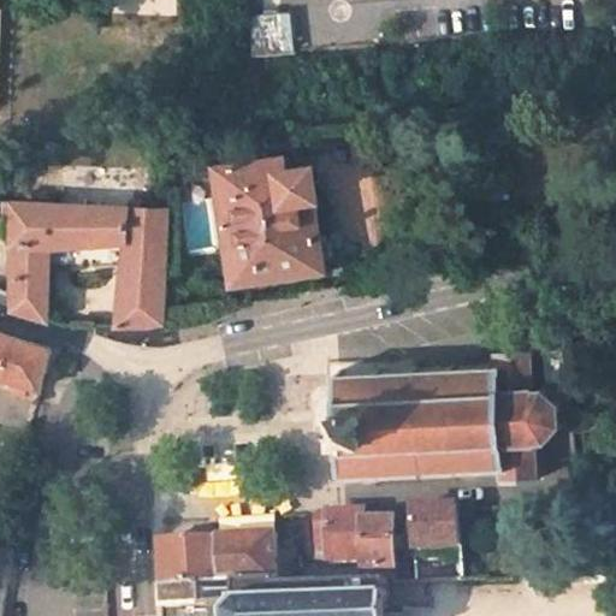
[(278,13),(252,16),(254,57),(295,54),(292,13),(278,13)]
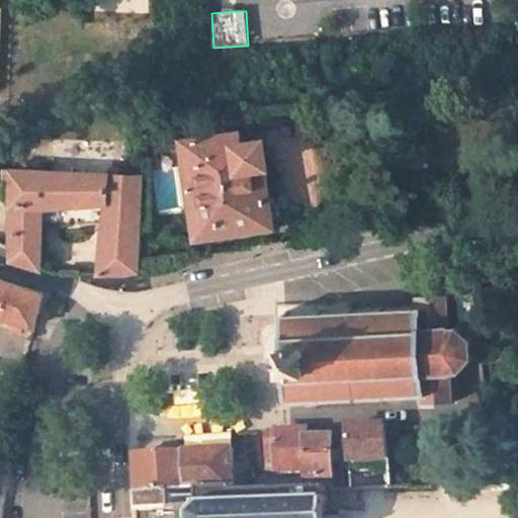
[(242,132),(186,141),(200,236),(273,225),(273,221),(278,221),(282,217),(280,200),(274,198),(271,199),(264,164),(267,163),(263,143),(245,146),(242,132)]
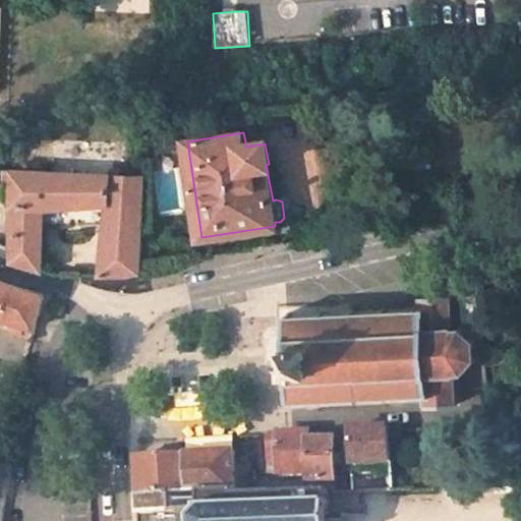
[(44,226),(107,224),(102,275),(127,275),(140,273),(145,173),(124,173),(123,167),(114,167),(114,172),(6,168),(5,180),(11,180),(13,262),(43,271),(44,226)]
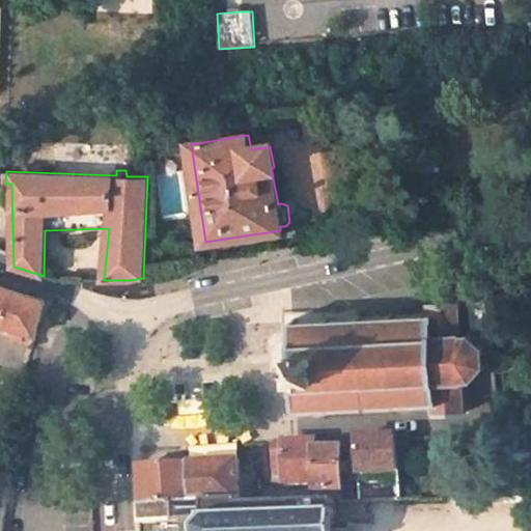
[(0,323),(36,335),(45,300),(0,287),(0,286),(0,323)]
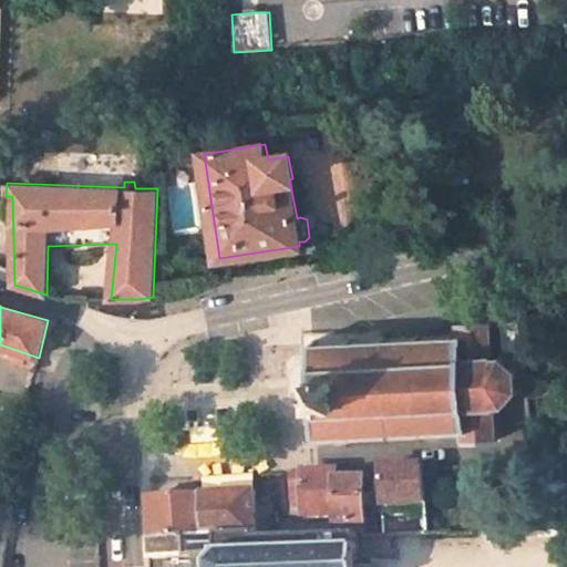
[(497,322),(498,336),(513,334),(511,321),(497,322)]
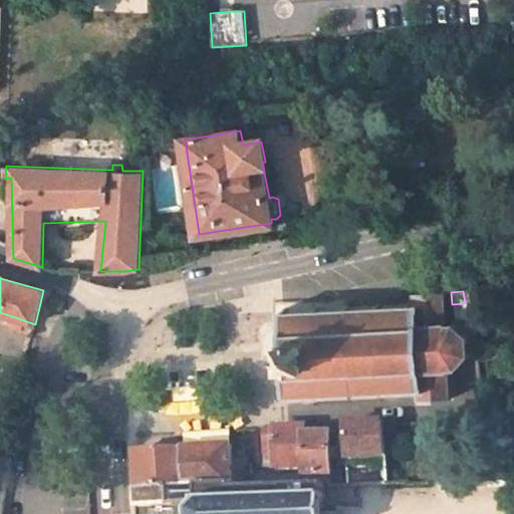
[(446,326),(444,293),(441,293),(440,295),(417,296),(417,304),(412,305),(412,303),(408,303),(408,305),(380,307),(380,305),(377,305),(377,307),(350,309),(350,307),(347,307),(347,309),(319,310),(319,308),(316,308),(316,311),(287,312),(287,310),(283,310),(283,312),(281,312),(281,315),(284,315),(284,330),(282,330),(282,335),(285,335),(287,373),(285,374),(285,377),(287,377),(287,393),(285,393),(285,397),(287,397),(287,398),(291,398),(291,396),(319,394),(319,398),(322,397),(322,394),(351,393),(351,396),(354,396),(354,394),(381,392),(381,395),(384,395),(384,392),(413,391),(413,393),(417,393),(417,390),(421,390),(422,401),(450,399),(448,368),(454,368),(455,369),(458,368),(458,366),(468,354),(470,355),(472,352),(469,351),(468,340),(471,339),(469,335),(467,336),(455,326),(456,324),(452,323),(452,325),(446,326)]
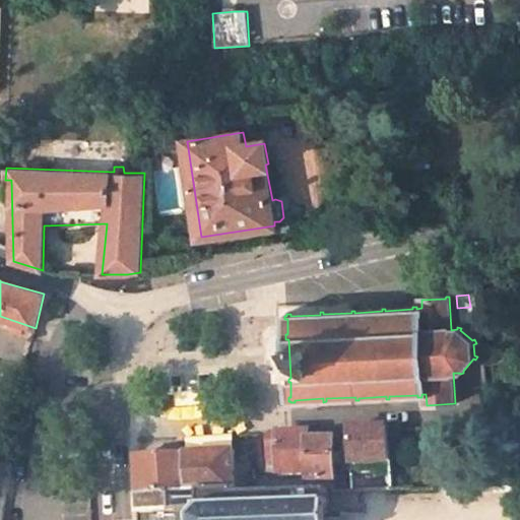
[(352,430),(353,469),(393,467),(390,428),(352,430)]
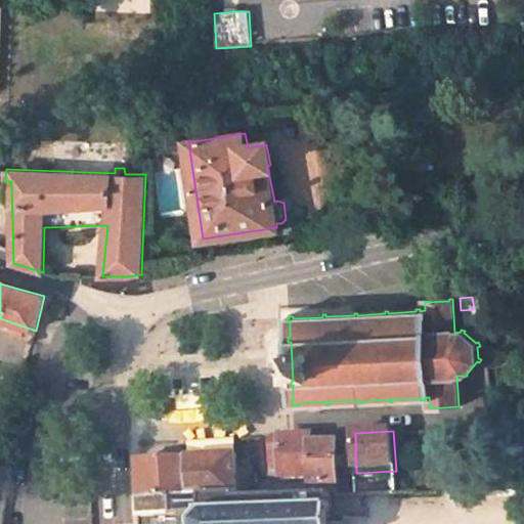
[(337,484),(336,443),(314,444),(313,435),(278,437),(278,463),(279,478),(312,477),(312,485),(337,484)]
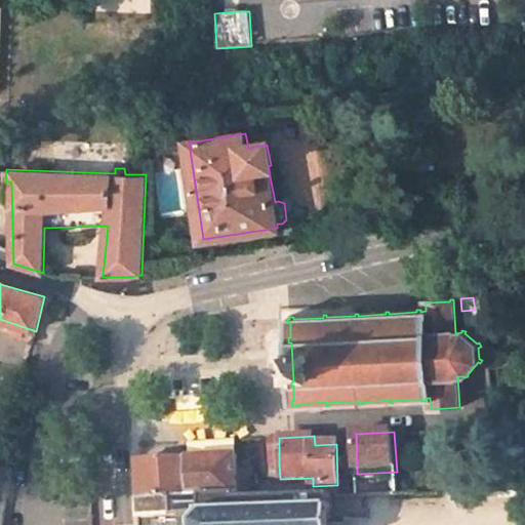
[(268,438),(270,463),(279,463),(279,438),(268,438)]
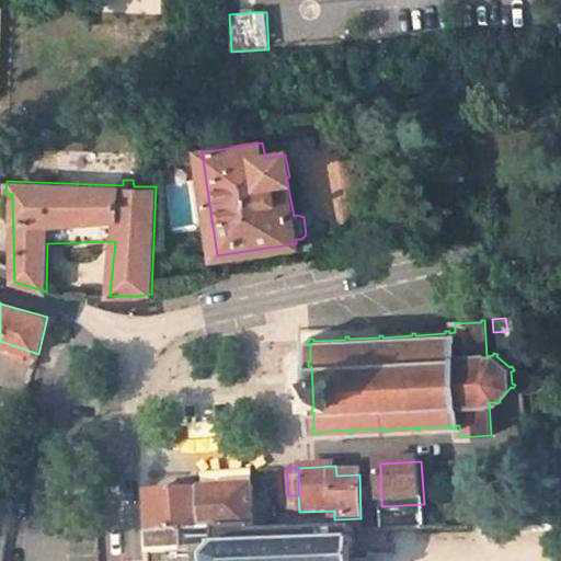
[(251,500),(251,485),(202,489),(205,531),(253,528),(254,535),(275,534),(274,519),(274,503),(268,500),(251,500)]
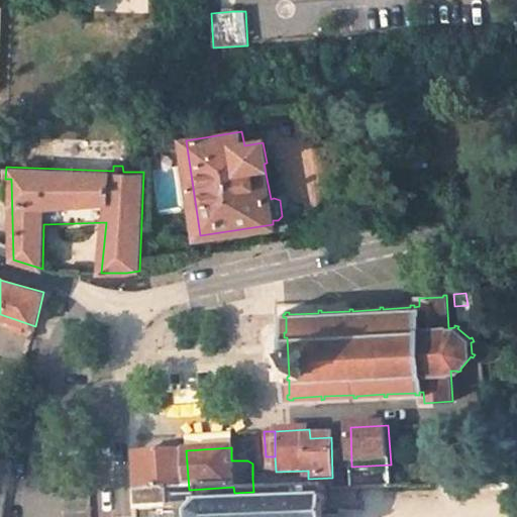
[(137,494),(189,490),(186,450),(161,452),(135,453),(137,494)]
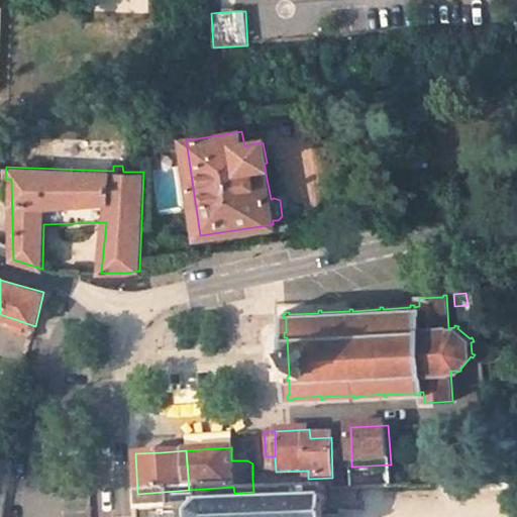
[(305,489),(304,478),(252,479),(253,492),(305,489)]
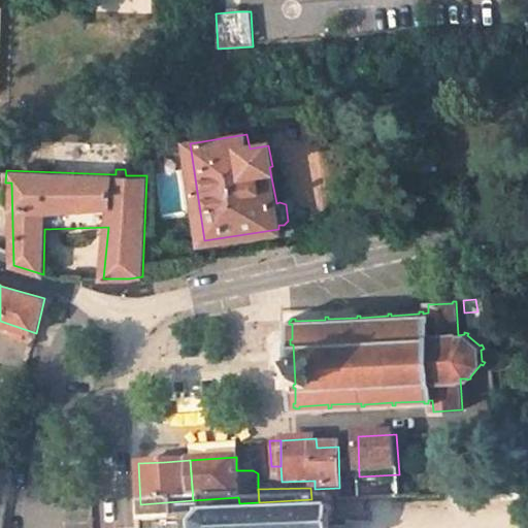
[(340,498),(339,488),(315,489),(316,499),(333,498),(340,498)]
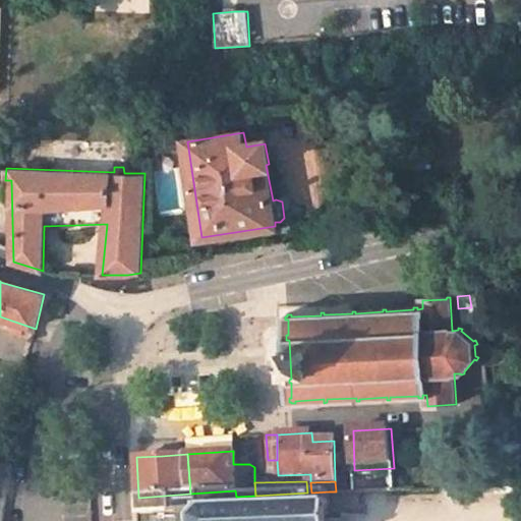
[(138,498),(139,515),(190,512),(201,499),(236,497),(235,490),(190,494),(138,498)]
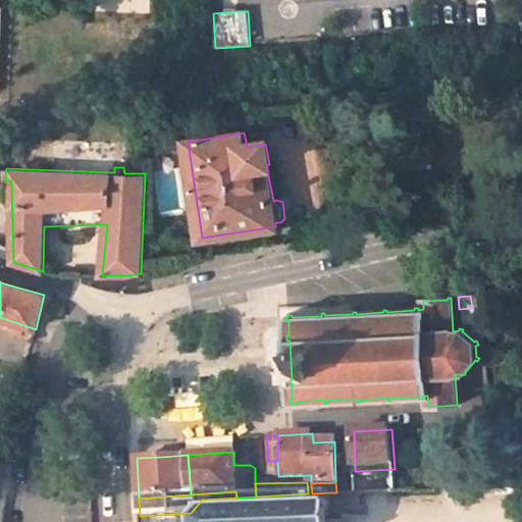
[(237,498),(202,500),(191,513),(184,521),(183,521),(330,521),(329,492),(312,493),(308,493),(256,497),(237,498)]
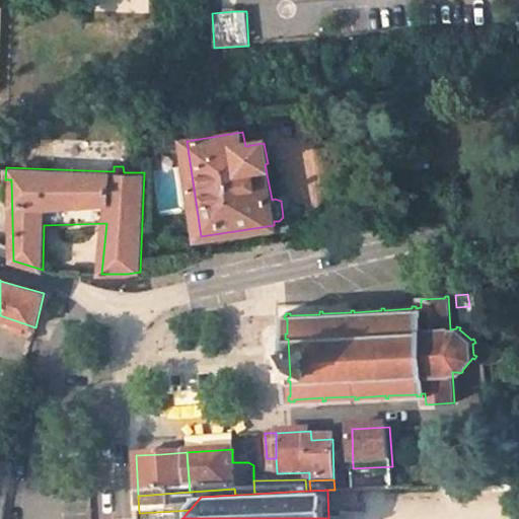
[(190,510),(139,513),(139,518),(181,518),(182,518),(190,510)]
